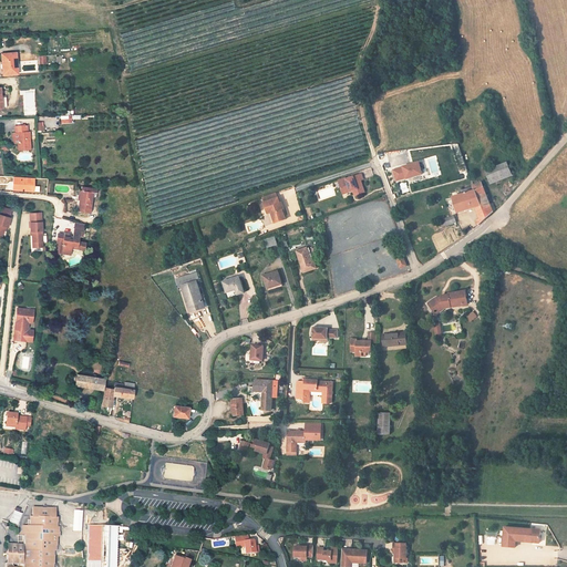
[(1,53),(2,75),(16,75),(14,53),(1,53)]
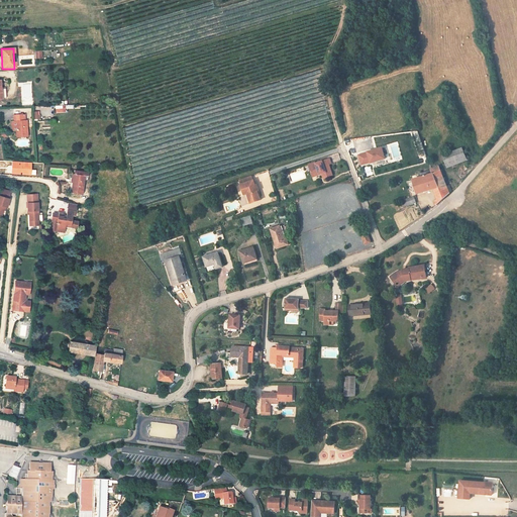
[(16,137),(28,136),(27,120),(15,121),(16,137)]
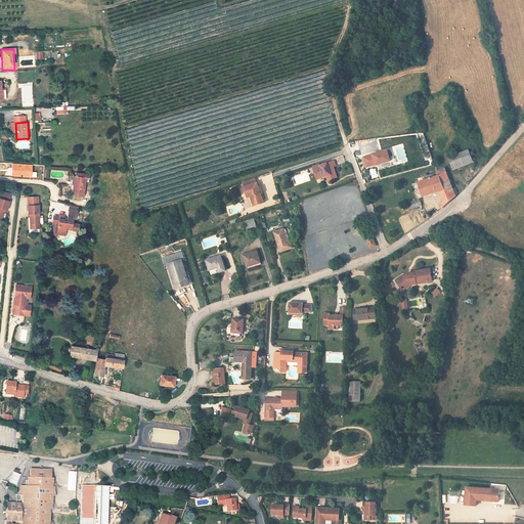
[(362,157),(365,167),(375,165),(375,166),(391,162),(388,149),(372,154),(362,157)]
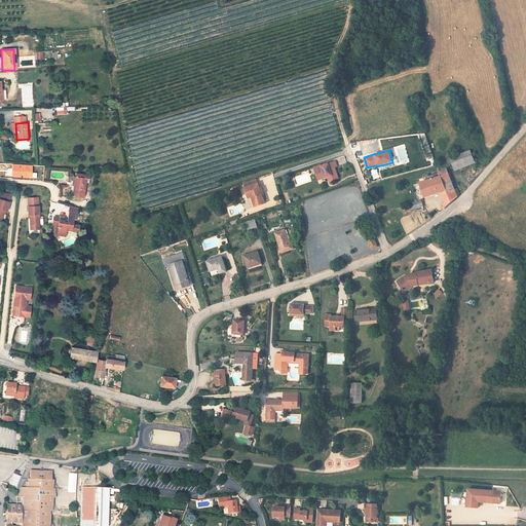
[(456,170),(475,161),(470,152),(452,159),(456,170)]
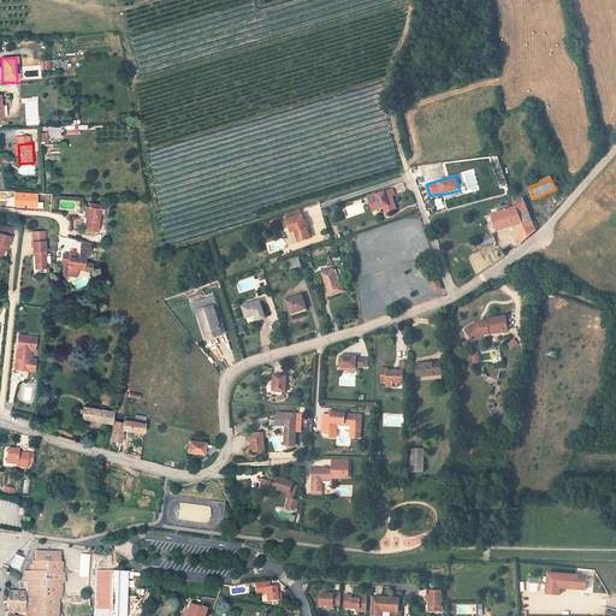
[(368,197),(373,208),(380,206),(381,208),(384,207),(386,212),(397,208),(392,196),(395,195),(392,189),(368,197)]
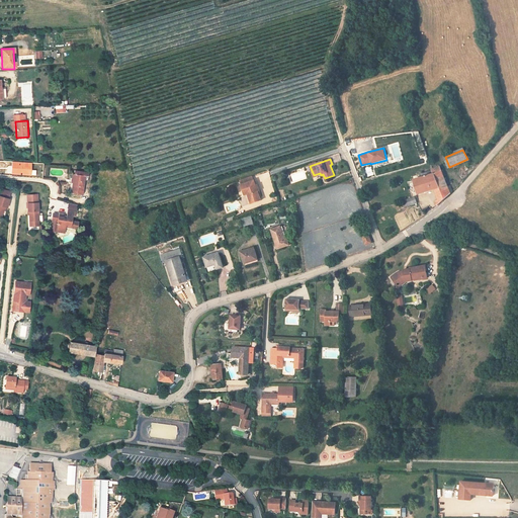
[(30,163),(10,161),(9,173),(28,175),(30,163)]
